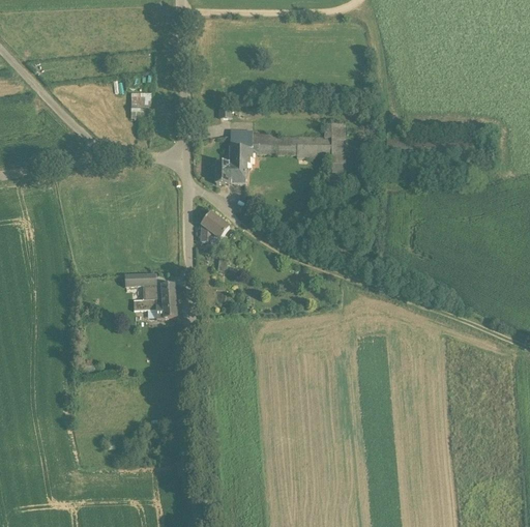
[(150,92),(130,92),(130,117),(150,118),(150,92)]
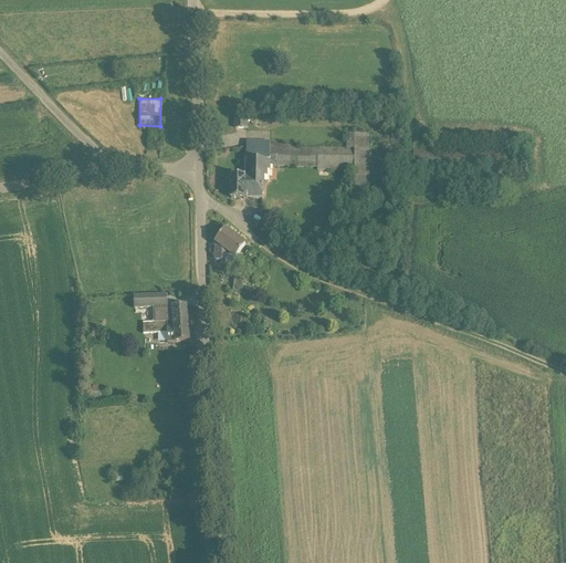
[(247,113),(233,113),(233,126),(247,126),(247,113)]
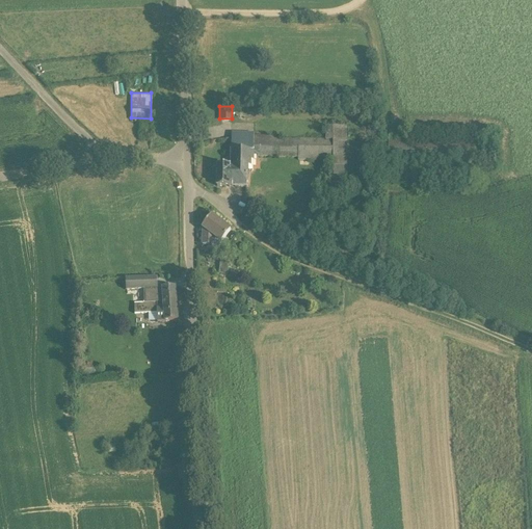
[(138,135),(151,135),(153,135),(153,121),(152,121),(138,121),(138,135)]
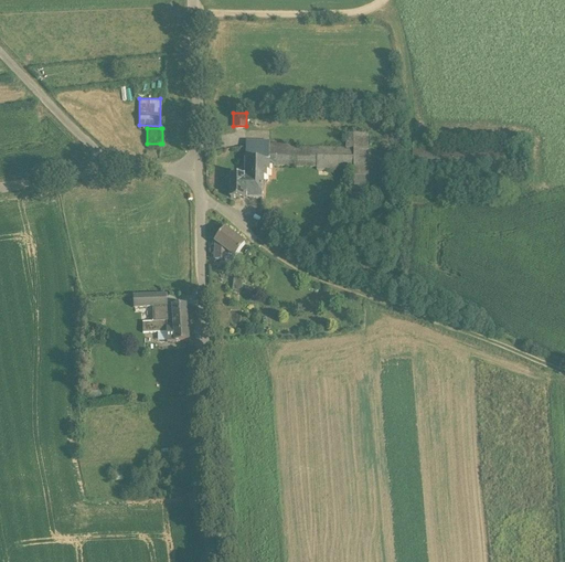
[(263,197),(264,178),(269,178),(269,175),(267,175),(267,169),(269,169),(269,163),(300,166),(317,165),(317,168),(353,170),(354,183),(369,183),(369,131),(345,131),(345,146),(295,145),(286,142),(269,141),(269,139),(246,139),(245,175),(231,173),(231,195),(263,197)]
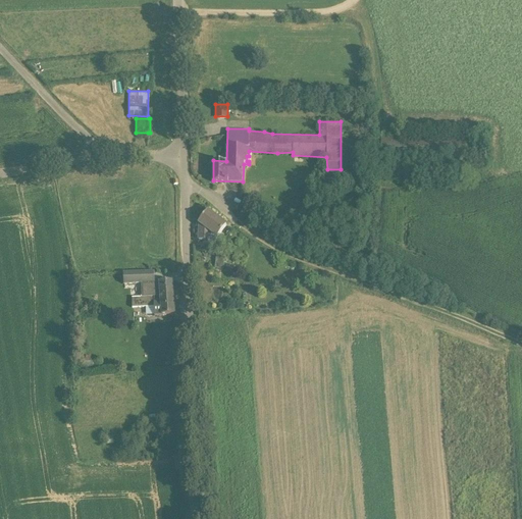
[(204,241),(213,241),(226,223),(208,209),(199,221),(199,238),(204,238),(204,241)]
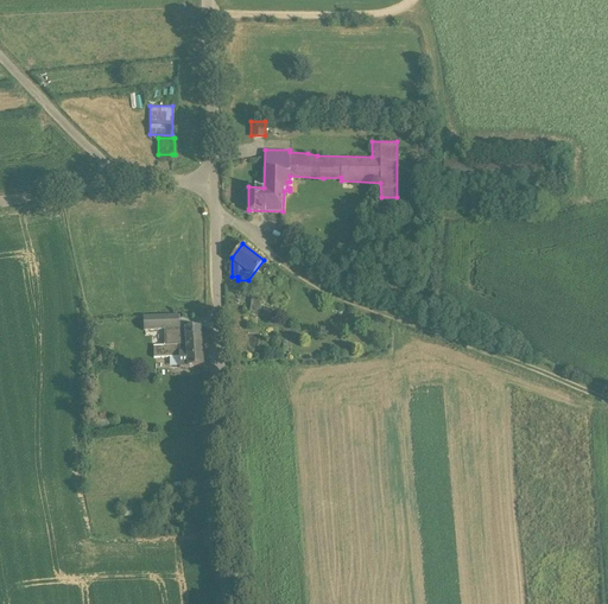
[(252,296),(249,310),(260,311),(263,297),(252,296)]
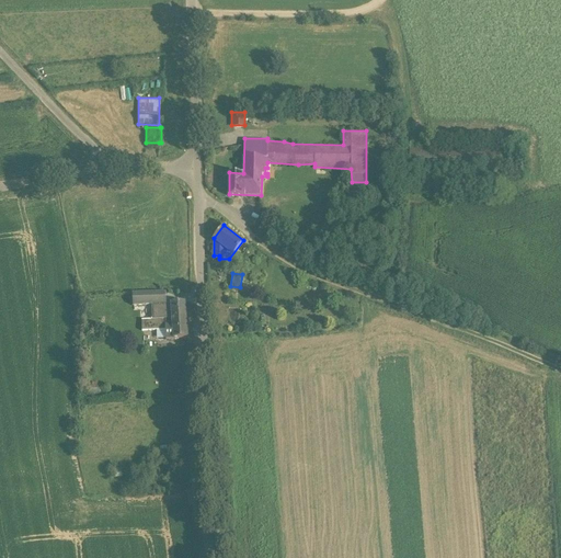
[(153,317),(186,316),(185,300),(167,302),(165,291),(133,292),(133,303),(152,303),(153,317)]
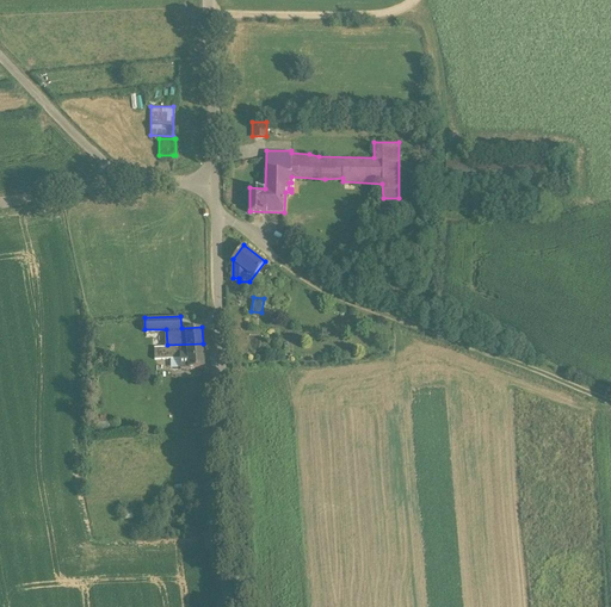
[(167,345),(154,345),(146,346),(146,354),(154,354),(154,357),(180,357),(180,367),(204,366),(203,344),(167,345)]
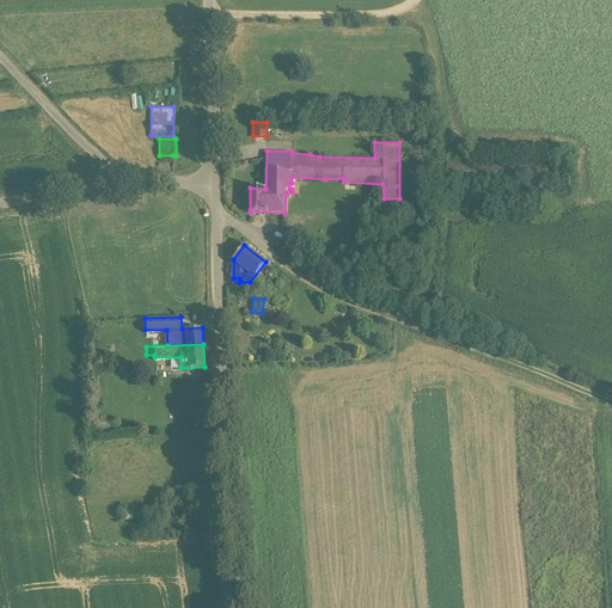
[(117,418),(108,419),(106,412),(101,412),(102,419),(97,419),(97,430),(117,430),(117,418)]
